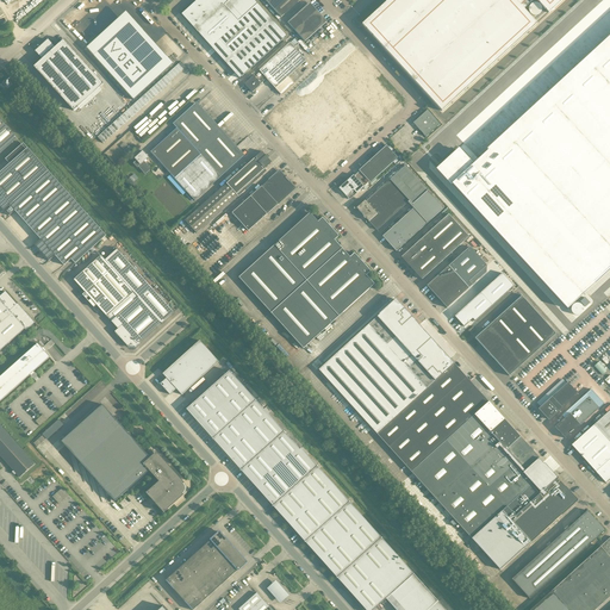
[(216,12),(204,0),(197,0),(181,14),(195,30),(216,12)]
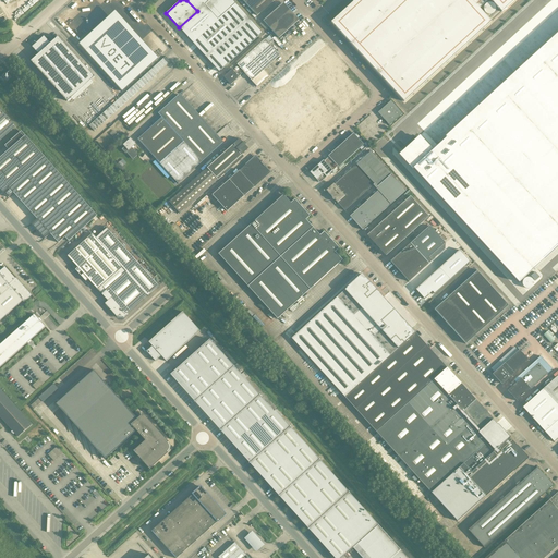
[(208,0),(186,0),(197,11),(204,4),(208,0)]
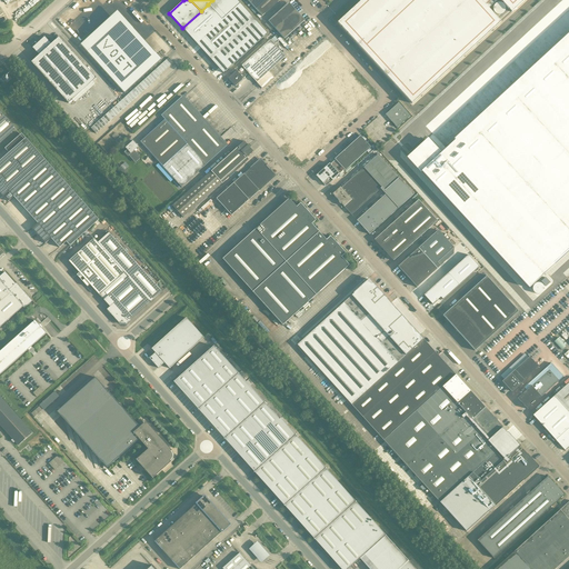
[(212,0),(208,5),(221,20),(239,3),(236,0),(212,0)]
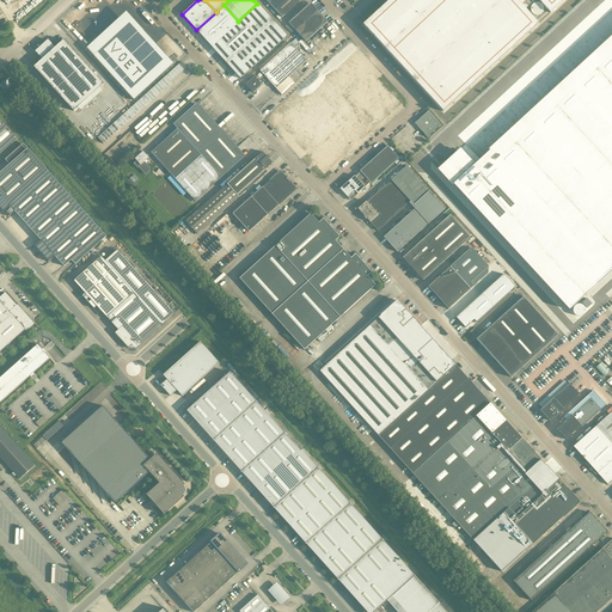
[(265,0),(281,18),(300,0),(265,0)]
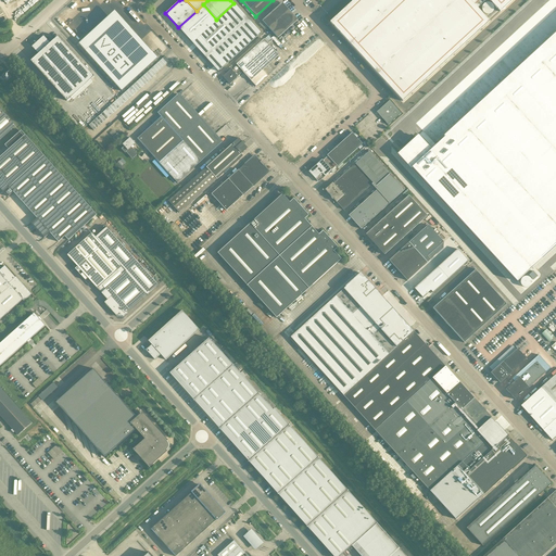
[(353,0),(330,22),(403,101),(489,22),(478,9),(487,0),(489,0),(500,12),(513,0),(353,0)]
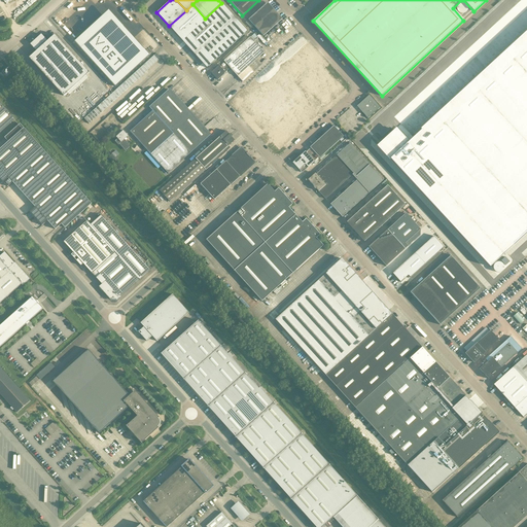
[(507,8),(517,0),(502,0),(501,1),(507,8)]
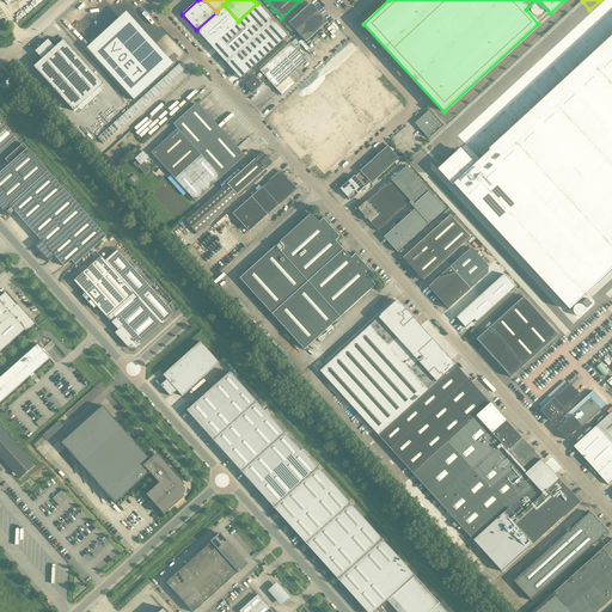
[(310,2),(288,23),(305,42),(328,22),(310,2)]
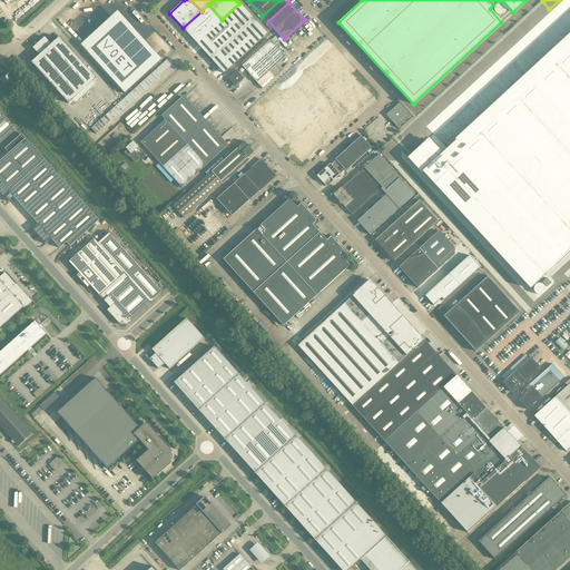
[(494,8),(494,9),(494,10),(494,11),(494,12),(495,12),(495,13),(497,13),(498,15),(499,15),(500,15),(501,15),(502,15),(503,13),(504,13),(504,12),(505,12),(505,11),(505,10),(507,9),(507,8),(505,8),(505,7),(505,6),(504,5),(503,3),(502,3),(501,2),(500,2),(499,2),(499,3),(498,3),(497,3),(497,5),(495,5),(495,6),(494,6),(494,7),(494,8)]
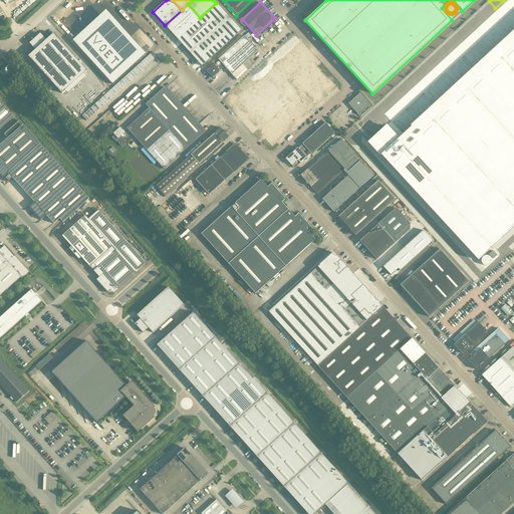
[(216,3),(200,18),(177,39),(201,66),(241,30),(216,3)]
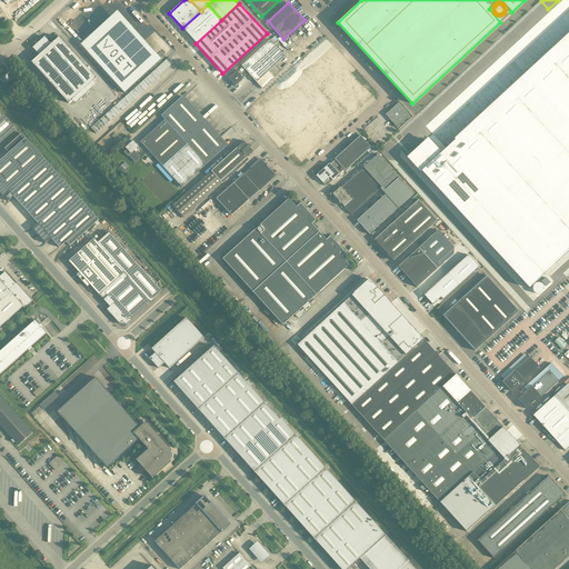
[(201,11),(182,28),(196,43),(221,20),(208,5),(201,11)]
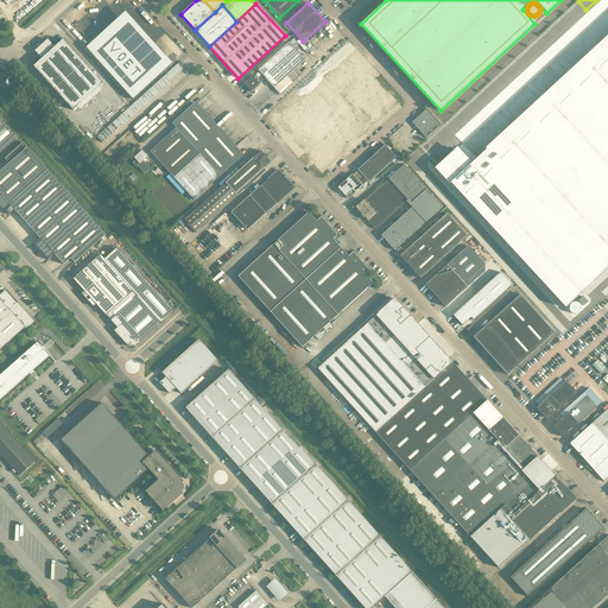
[(125,14),(86,49),(133,100),(171,64),(125,14)]
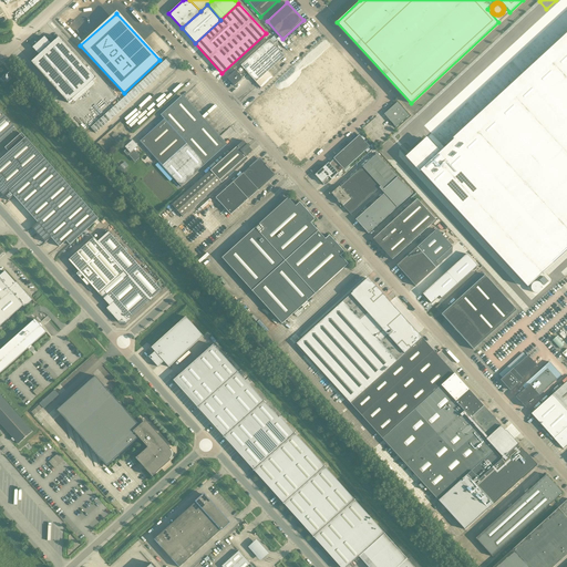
[(426,140),(408,157),(527,287),(566,250),(566,34),(439,153),(426,140)]
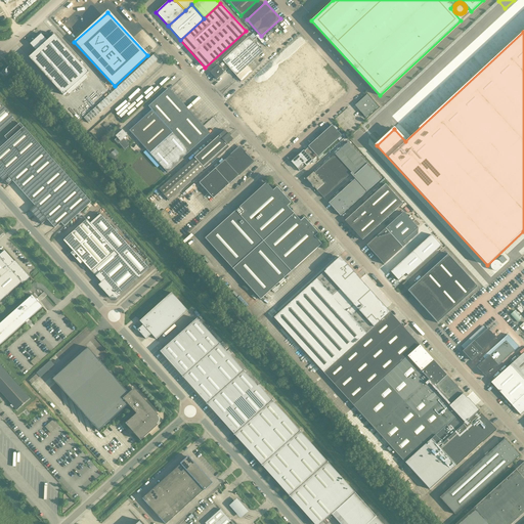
[(36,51),(29,57),(62,95),(74,106),(99,84),(89,72),(54,34),(47,41),(42,35),(31,45),(36,51)]
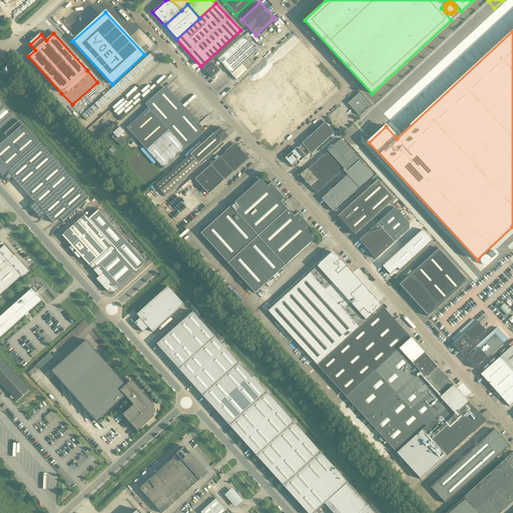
[(244,35),(218,58),(237,79),(248,69),(243,63),(258,51),(244,35)]
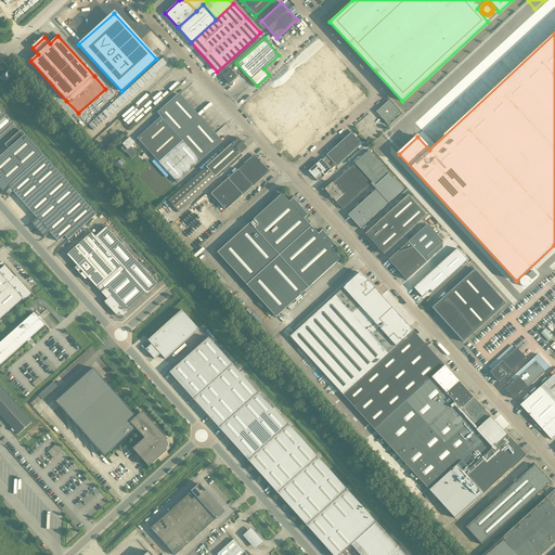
[(322,47),(253,112),(294,157),(363,94),(322,47)]
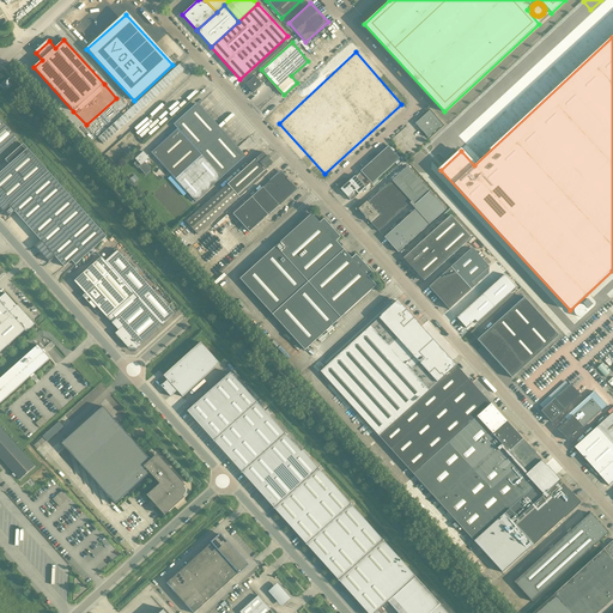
[(255,92),(263,84),(256,76),(247,83),(255,92)]
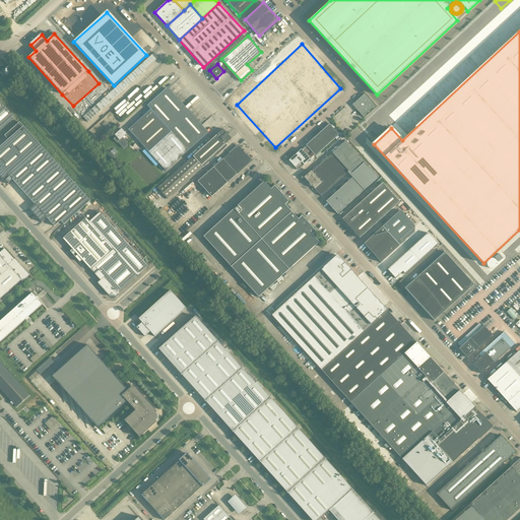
[(254,78),(258,83),(264,78),(259,73),(254,78)]
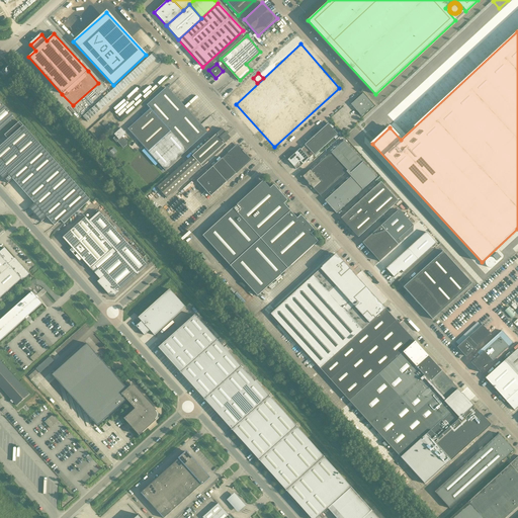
[(205,133),(165,88),(146,105),(150,109),(127,130),(145,148),(141,151),(155,167),(159,163),(165,170),(205,133)]
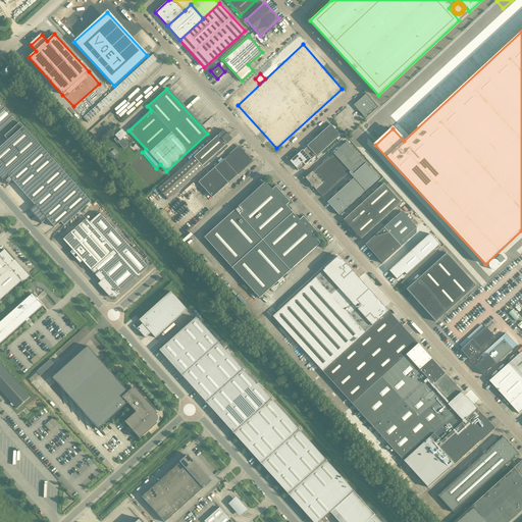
[(365,94),(353,105),(364,117),(376,106),(365,94)]
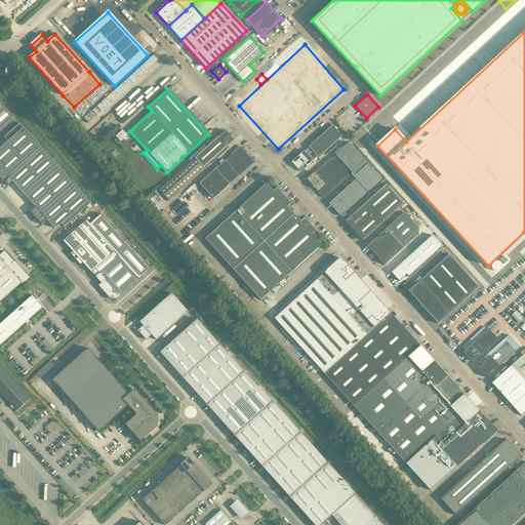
[(0,131),(14,119),(0,103),(0,131)]
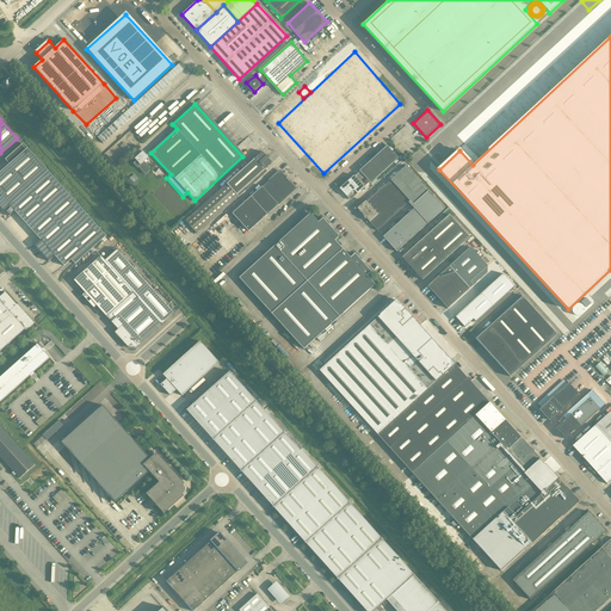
[(36,235),(74,201),(23,143),(5,159),(10,165),(0,172),(0,193),(0,195),(0,207),(8,216),(14,211),(36,235)]
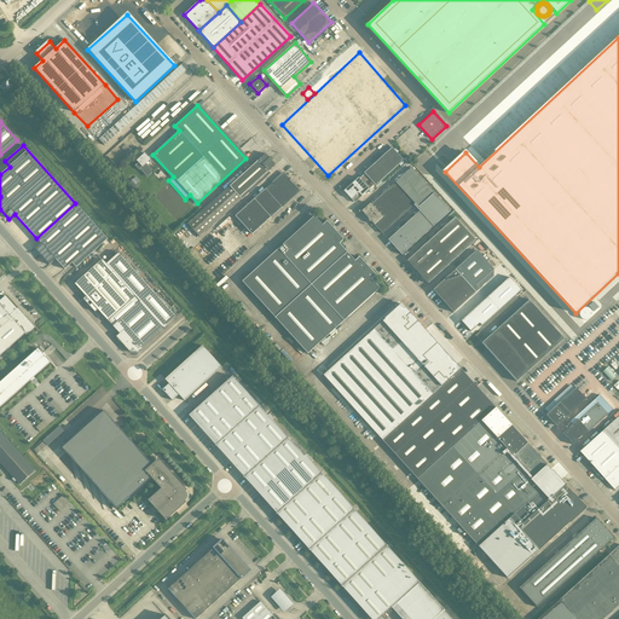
[(358,178),(343,191),(354,203),(375,185),(403,160),(392,148),(364,173),(364,174),(359,179),(358,178)]
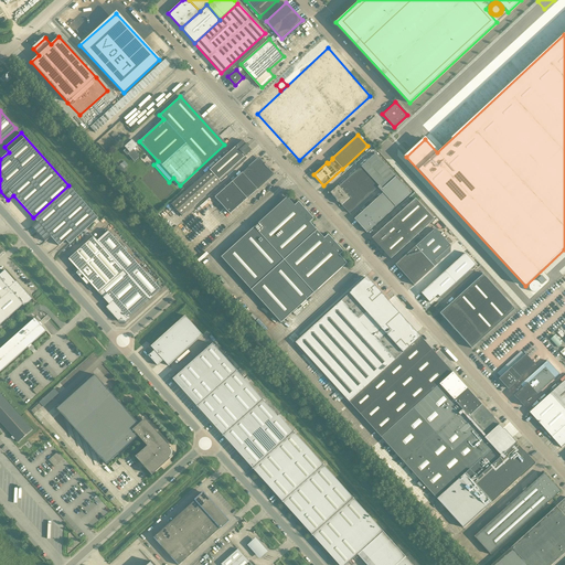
[(126,149),(123,151),(126,156),(128,155),(134,161),(139,157),(132,150),(137,147),(131,140),(124,147),(126,149)]
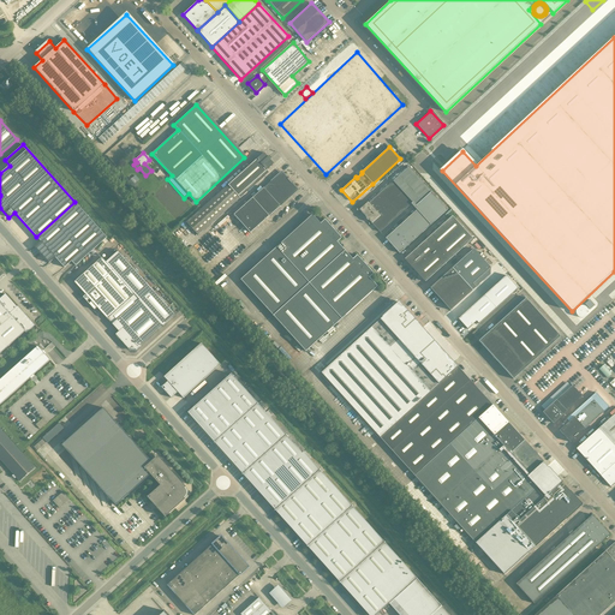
[(264,153),(186,222),(198,236),(240,198),(248,192),(245,190),(274,165),(270,160),(272,159),(269,156),(268,157),(264,153)]
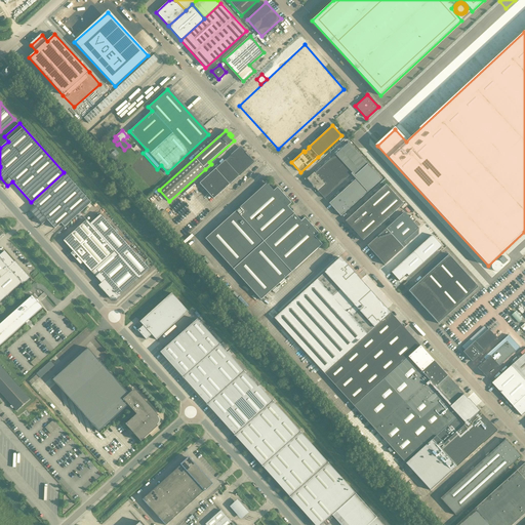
[(314,173),(307,179),(324,198),(351,174),(356,179),(370,167),(368,164),(349,143),(314,173)]
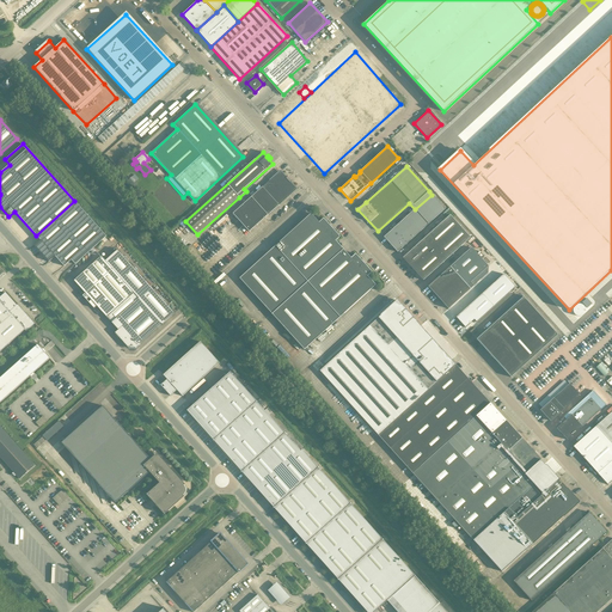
[(279,171),(232,213),(249,231),(295,189),(279,171)]
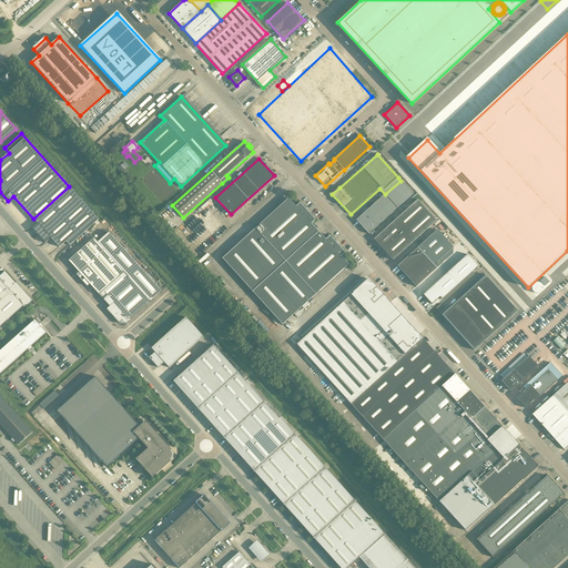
[(385,194),(356,221),(368,234),(413,194),(403,183),(401,181),(385,194)]
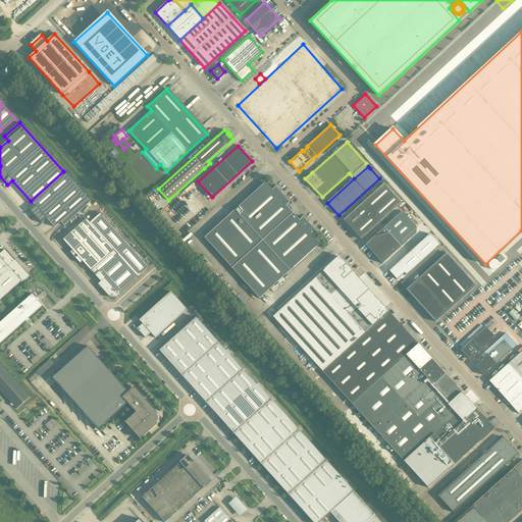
[(63,171),(31,201),(35,205),(30,210),(35,215),(38,218),(42,223),(47,218),(54,227),(60,221),(63,225),(90,202),(63,171)]
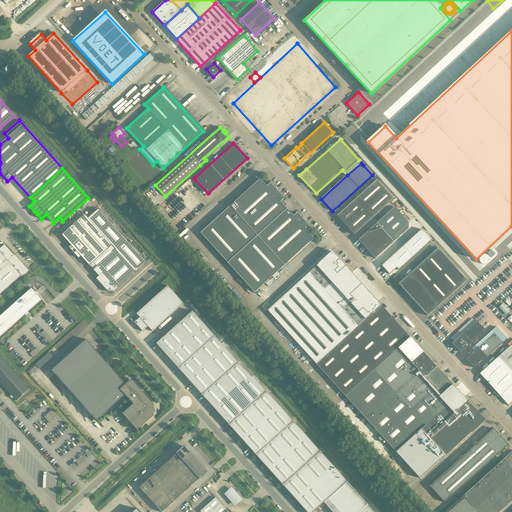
[(189,179),(181,187),(188,194),(198,185),(193,180),(191,181),(189,179)]
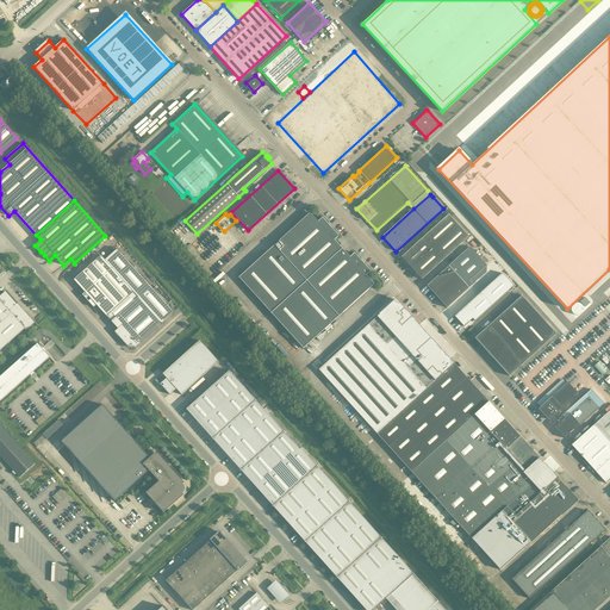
[(271,312),(341,249),(332,240),(337,236),(321,218),(317,222),(309,213),(266,253),(248,269),(240,278),(271,312)]
